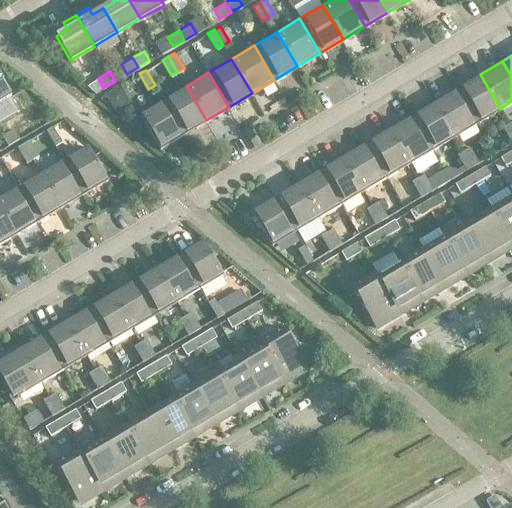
[(500,109),(480,74),(457,88),(477,122),(500,109)]
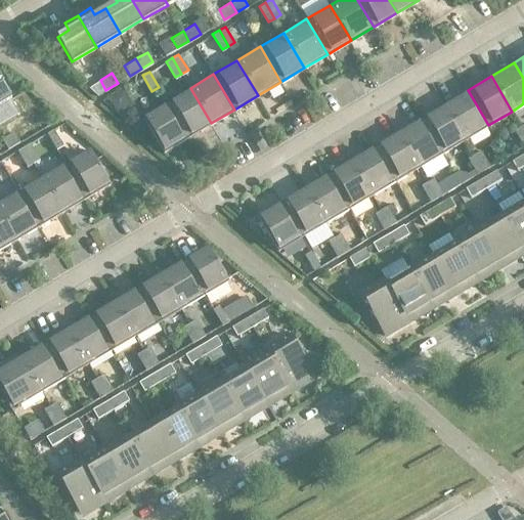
[(0,103),(11,97),(0,78),(0,103)]
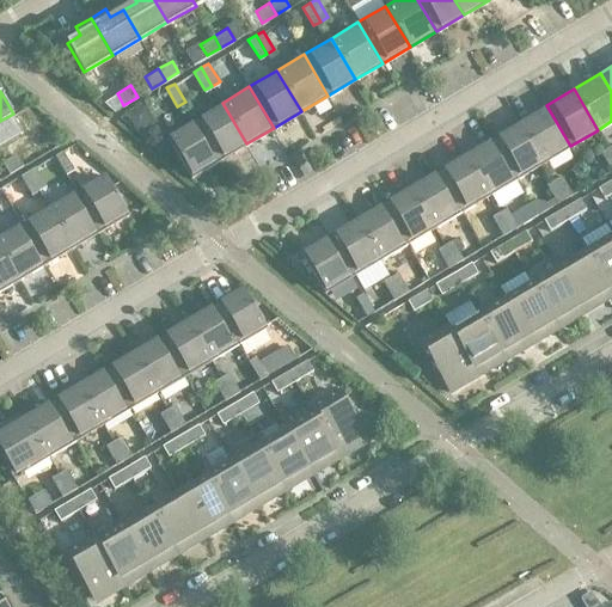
[(246,143),(222,103),(195,118),(219,160),(246,143)]
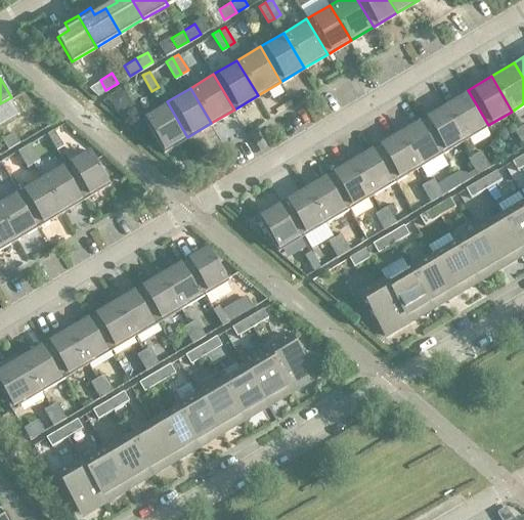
[(488,125),(468,90),(444,103),(466,139),(488,125)]
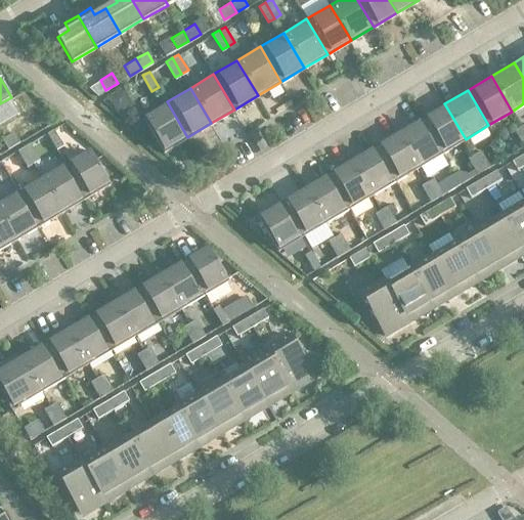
[(187,137),(167,101),(142,116),(164,152),(187,137)]
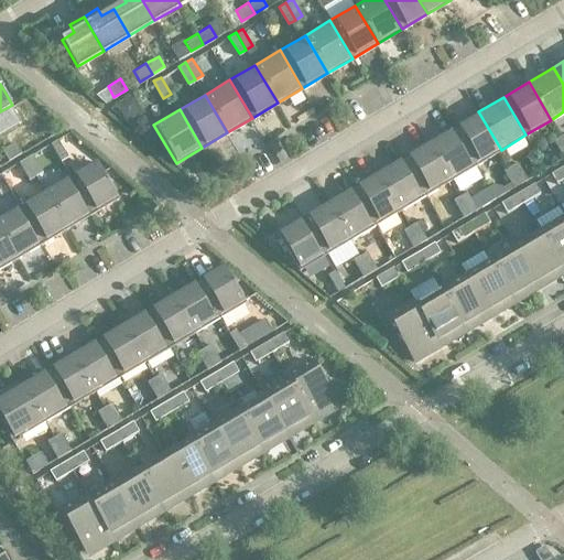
[(501,150),(478,111),(454,127),(476,164),(501,150)]
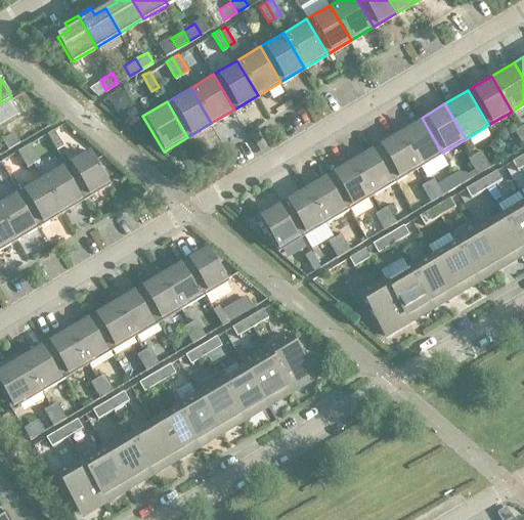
[(442,153),(422,118),(398,131),(419,167),(442,153)]
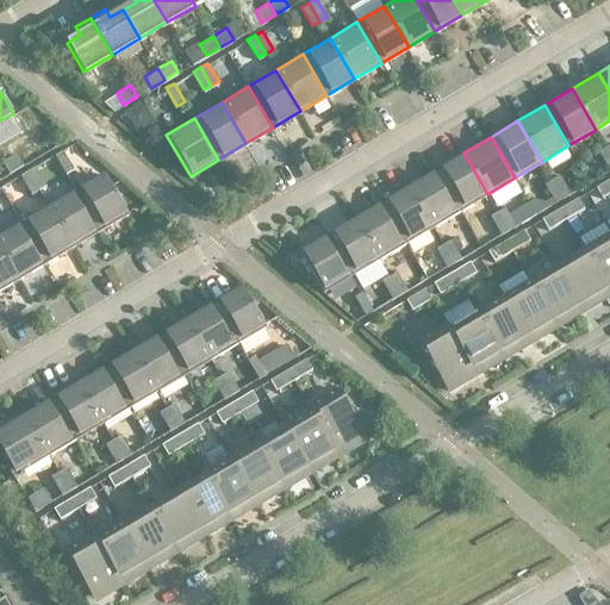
[(163,139),(156,147),(169,158),(174,154),(163,139)]
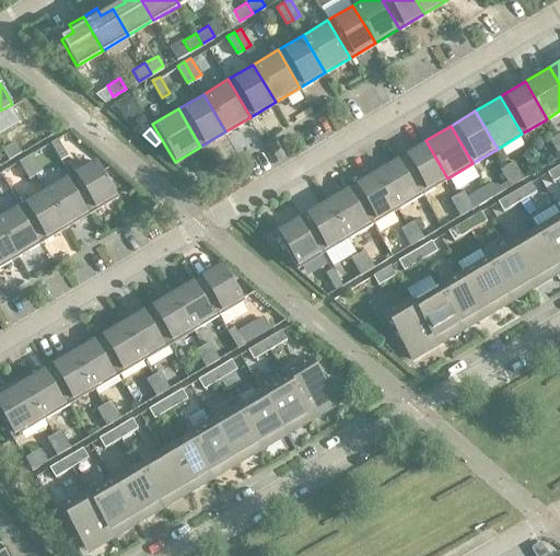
[(559,154),(559,140),(556,135),(549,138),(559,155),(559,154)]
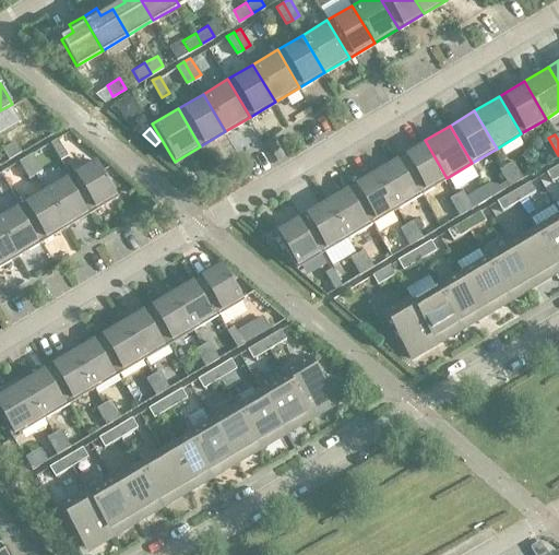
[(67,153),(57,137),(50,141),(60,157),(67,153)]
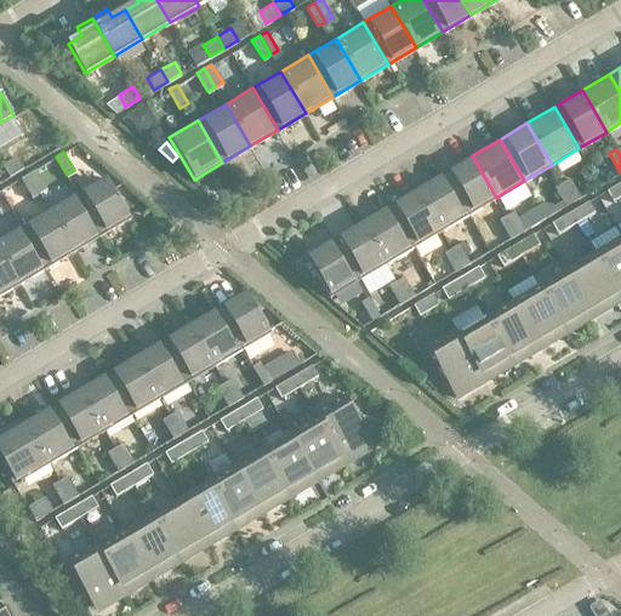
[(3,164),(10,175),(23,166),(16,155),(3,164)]
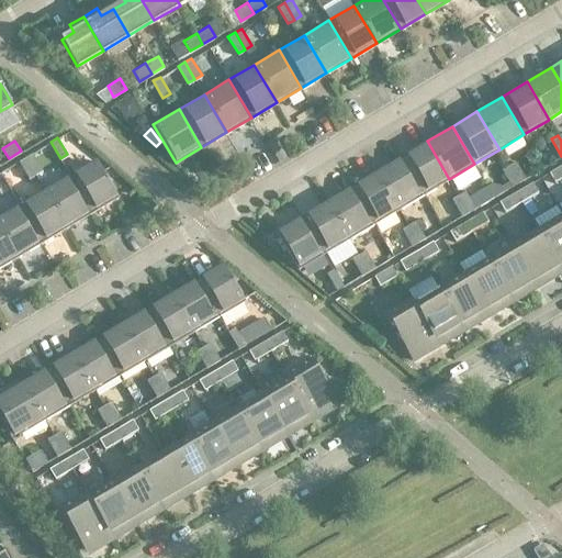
[(449,179),(427,141),(402,156),(424,193),(449,179)]
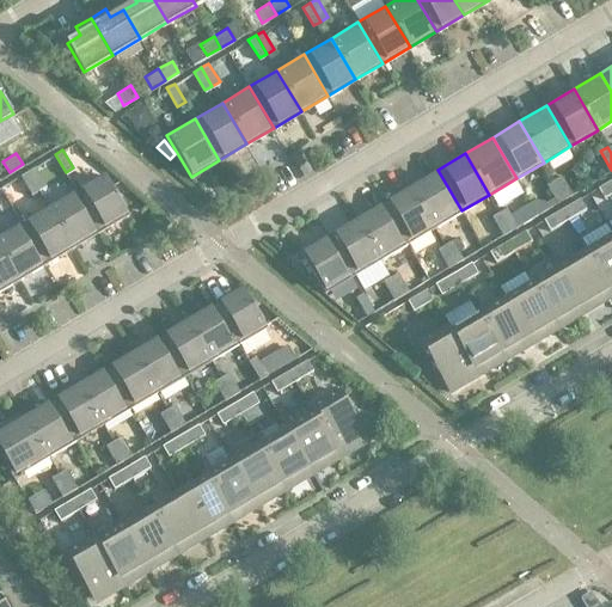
[(46,184),(35,166),(28,170),(38,189),(46,184)]
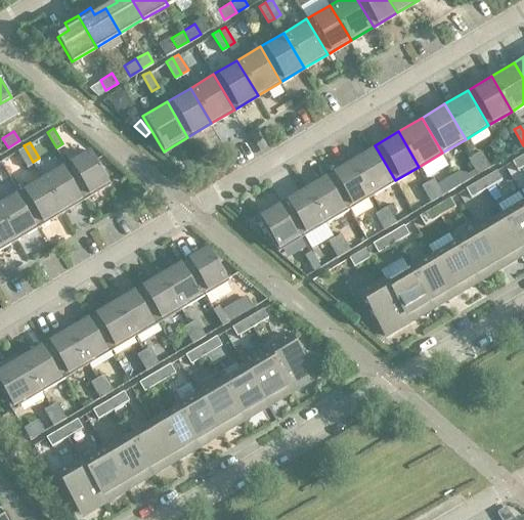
[(33,162),(24,145),(17,149),(27,165),(33,162)]
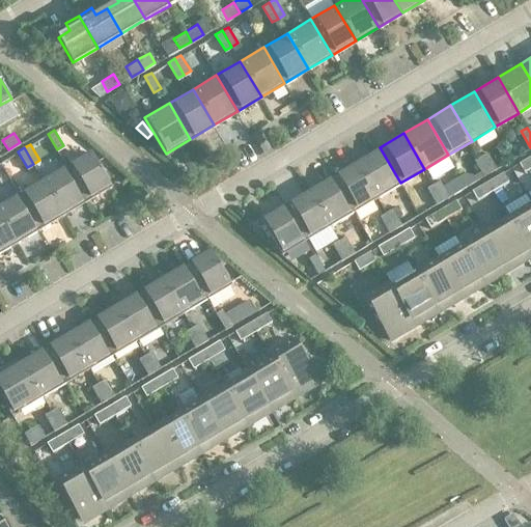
[(400,183),(380,147),(356,161),(378,197),(400,183)]
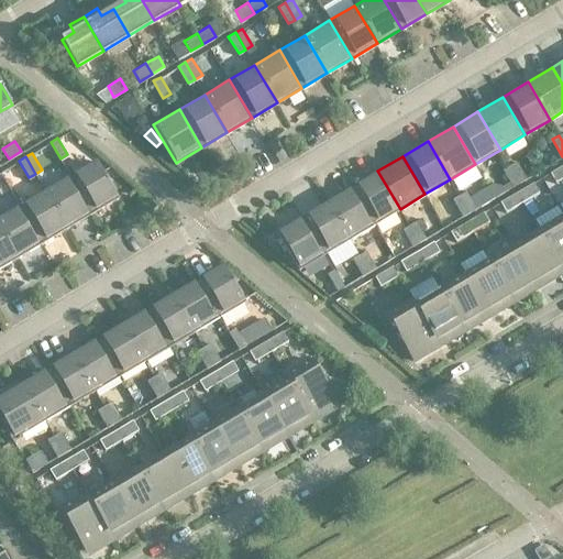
[(96,159),(70,174),(92,212),(119,197),(96,159)]
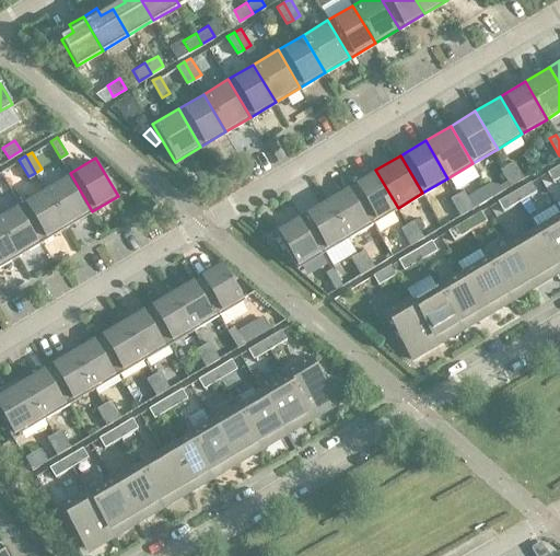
[(513,160),(506,163),(516,181),(523,176),(513,160)]
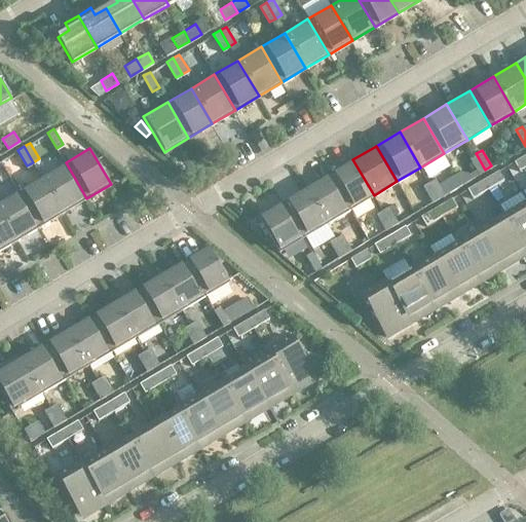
[(525,164),(525,152),(514,160),(519,169),(525,164)]
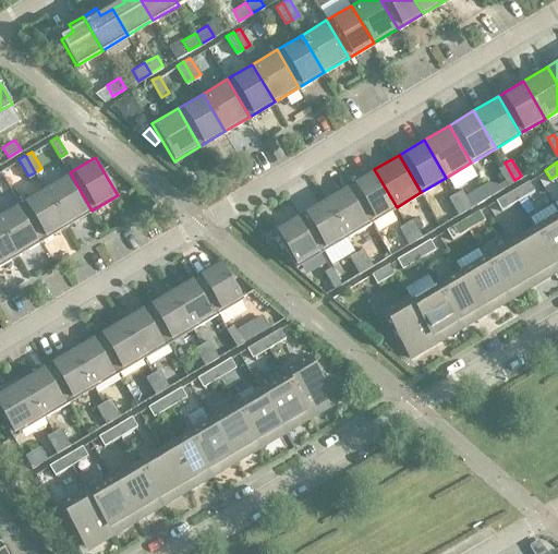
[(514,180),(505,163),(498,167),(508,184),(514,180)]
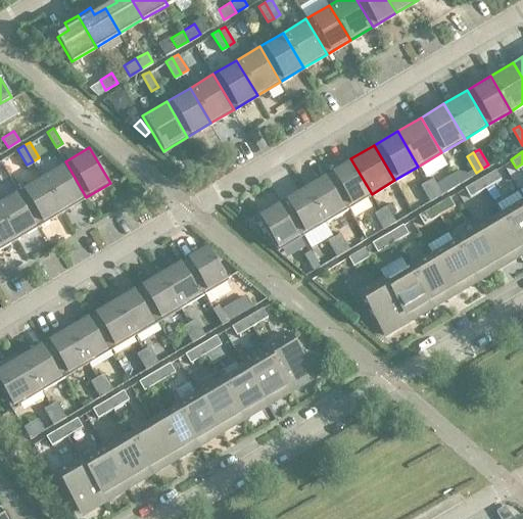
[(372,194),(350,158),(327,173),(348,207),(372,194)]
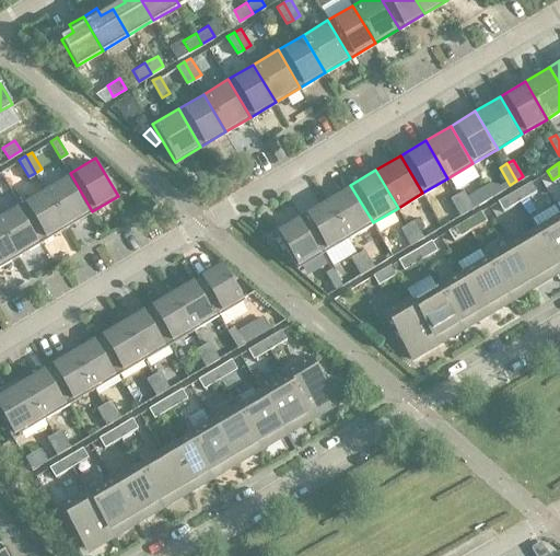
[(92,211),(70,173),(45,188),(67,226),(92,211)]
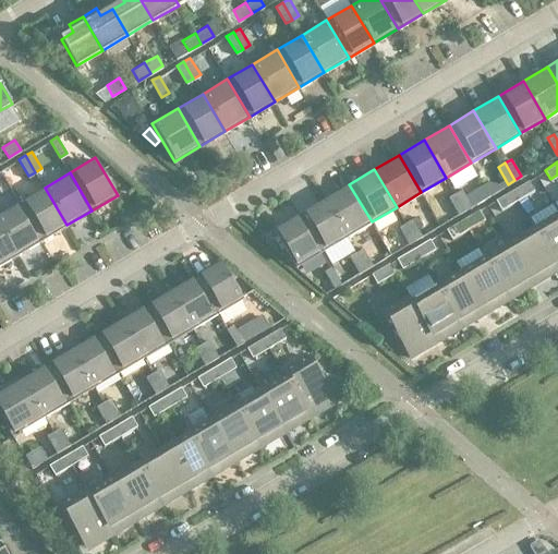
[(534,189),(529,180),(512,189),(518,199),(534,189)]
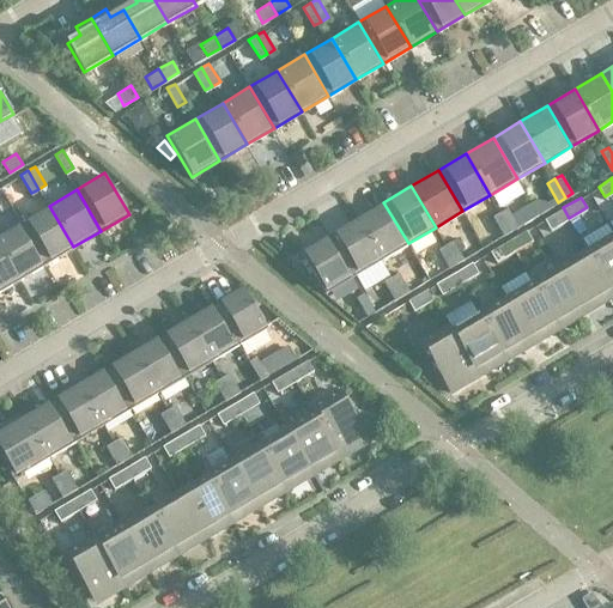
[(408,243),(383,202),(357,218),(381,260),(408,243)]
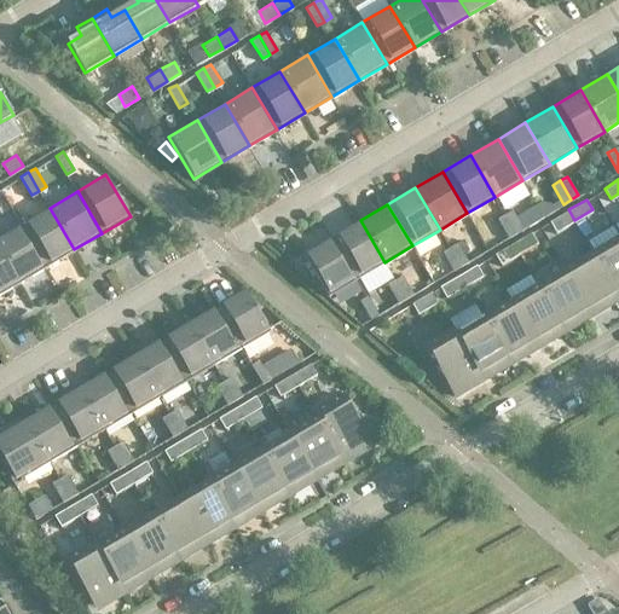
[(74,249),(50,208),(22,224),(47,266),(74,249)]
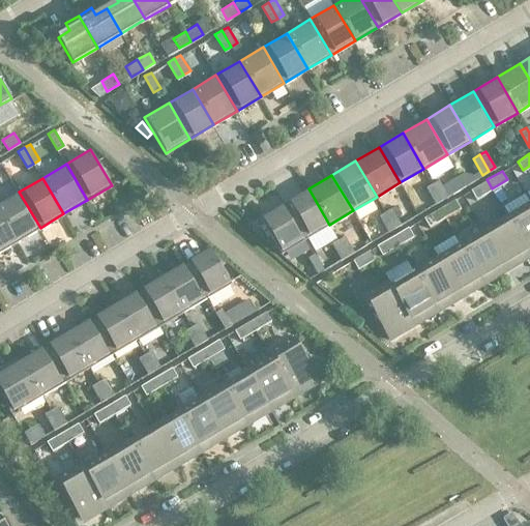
[(439,179),(433,182),(442,199),(448,195),(439,179)]
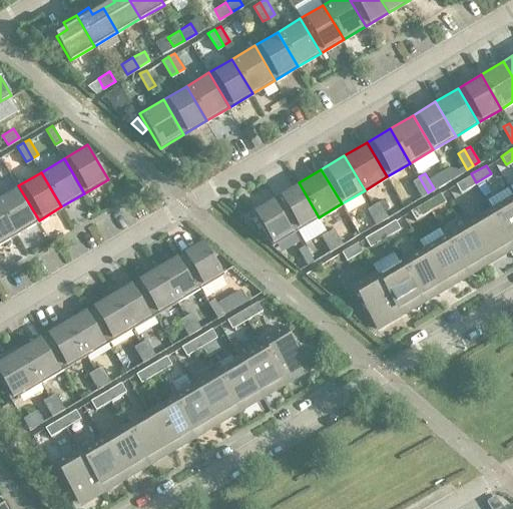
[(476,182),(471,173),(456,182),(461,191),(476,182)]
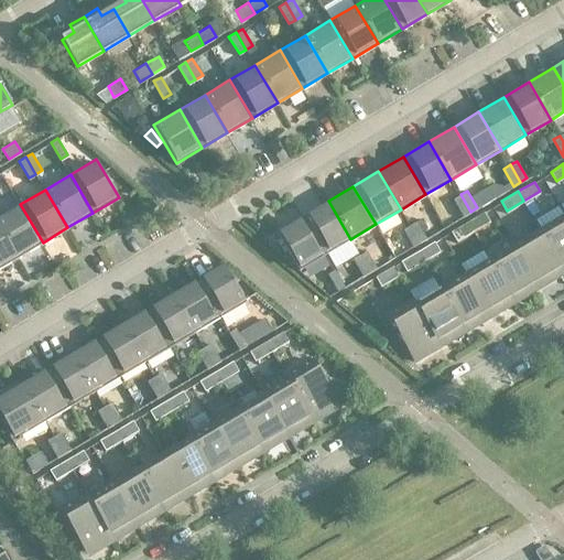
[(470,212),(461,194),(453,198),(464,216),(470,212)]
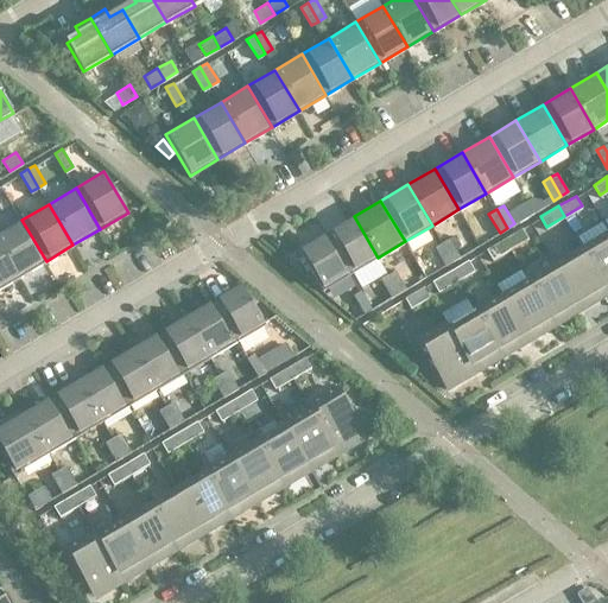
[(378,258),(354,216),(327,233),(350,273),(378,258)]
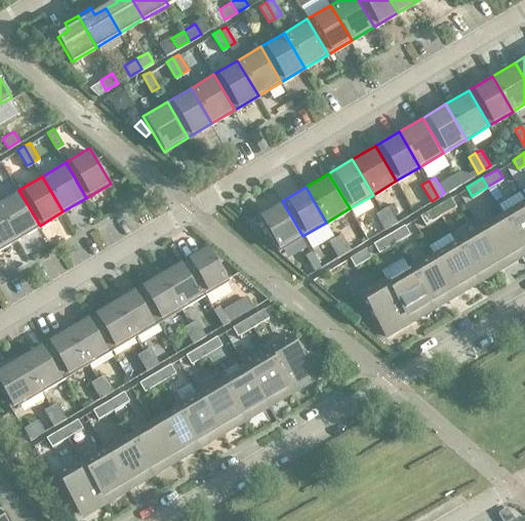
[(40,226),(18,190),(0,201),(0,211),(16,239),(40,226)]
